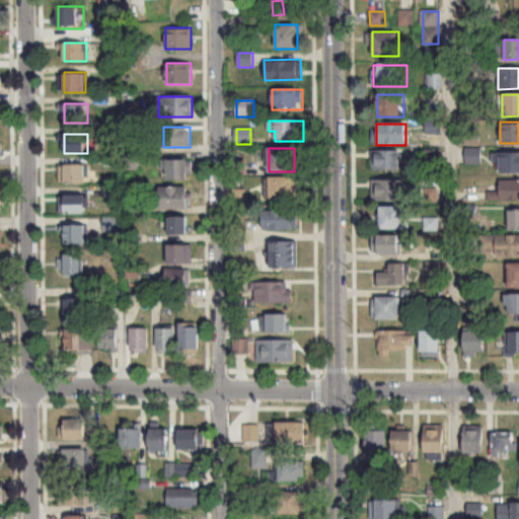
[(371,169),(402,169),(402,151),(371,151),(371,169)]
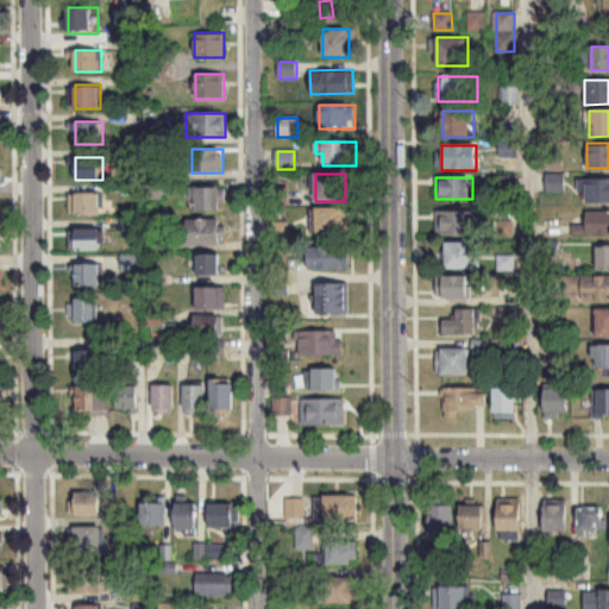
[(608,203),(608,179),(585,180),(586,205),(608,203)]
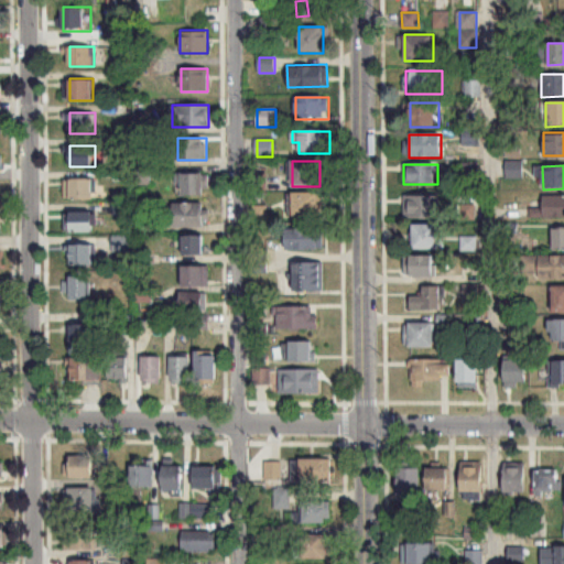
[(205,173),(181,173),(181,195),(205,195),(205,173)]
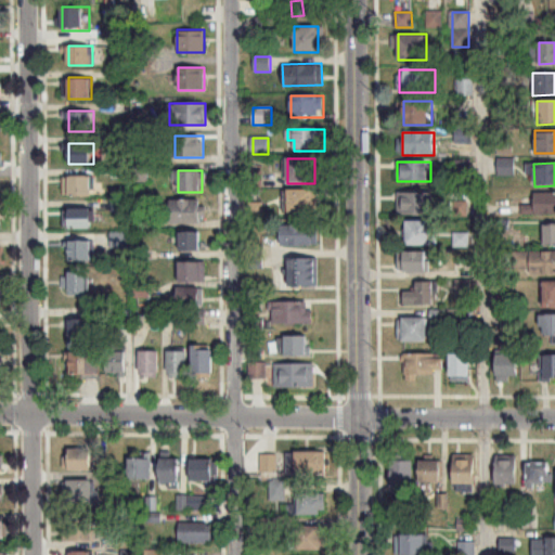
[(92,196),(92,176),(65,176),(65,196),(92,196)]
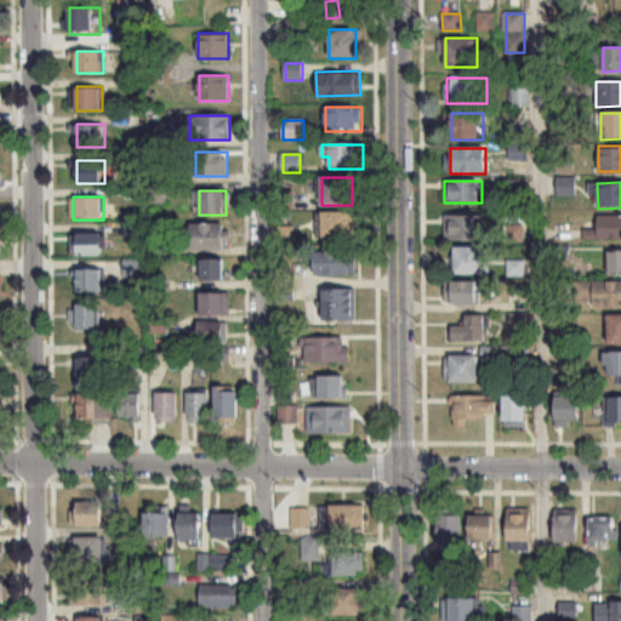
[(355,214),(323,214),(323,238),(355,238),(355,214)]
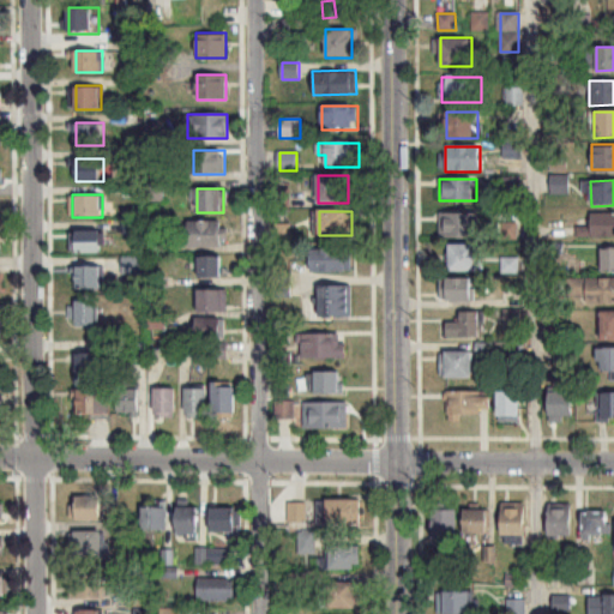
[(480,238),(480,212),(440,212),(440,238),(480,238)]
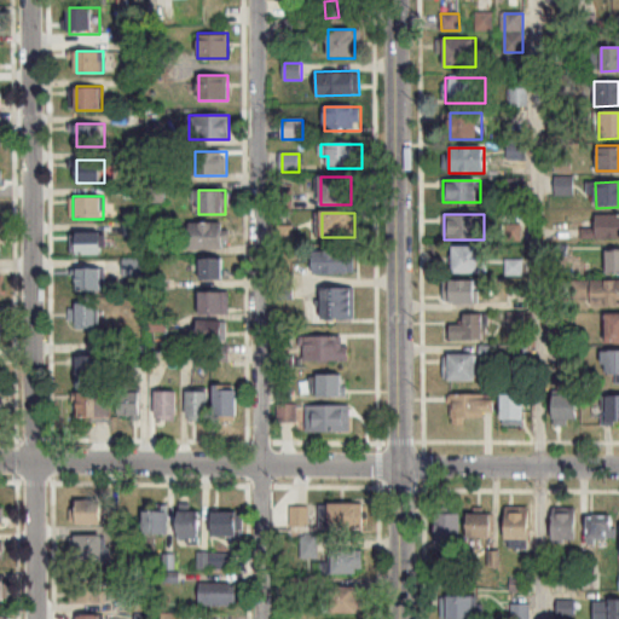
[(618,215),(596,215),(596,230),(583,230),(583,241),(618,241),(618,215)]
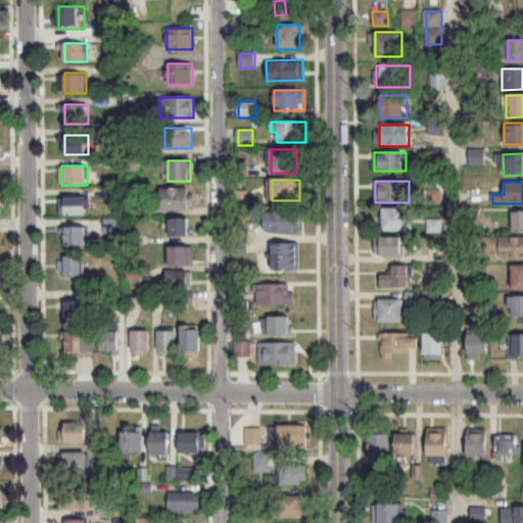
[(190,188),(161,188),(161,210),(190,210),(190,188)]
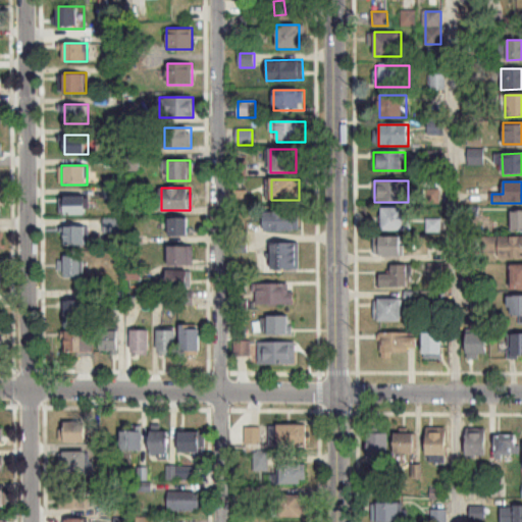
[(87,215),(88,196),(59,196),(59,215),(87,215)]
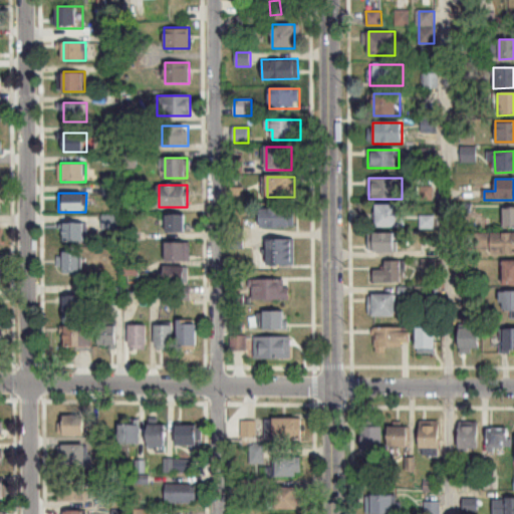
[(402,205),(377,205),(377,227),(402,227),(402,205)]
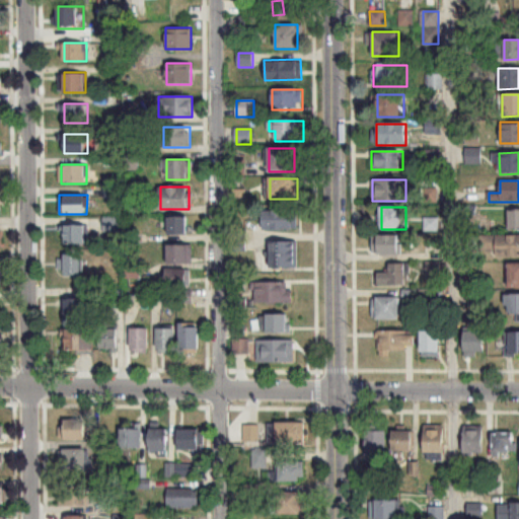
[(264,210),(264,230),(300,230),(300,210),(264,210)]
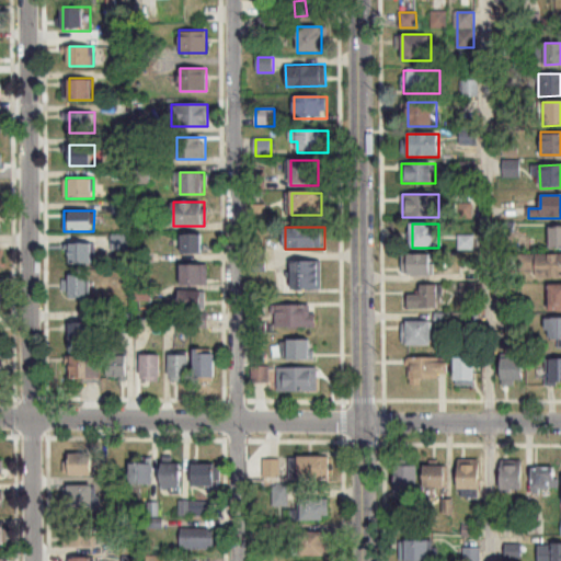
[(560,227),(551,228),(551,250),(560,249),(560,227)]
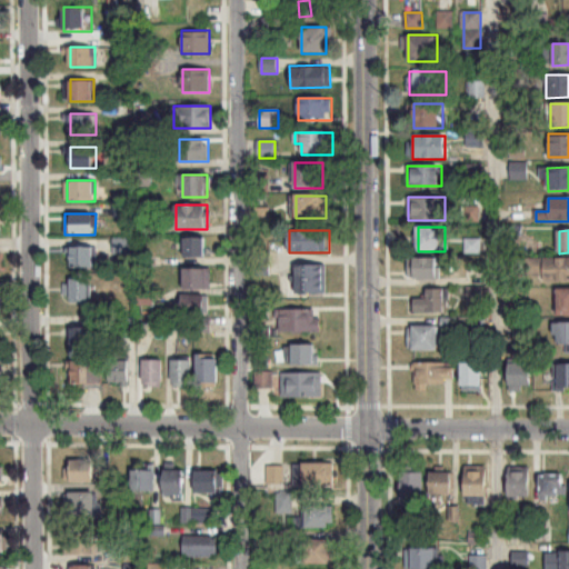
[(186,258),(207,258),(207,238),(186,238),(186,258)]
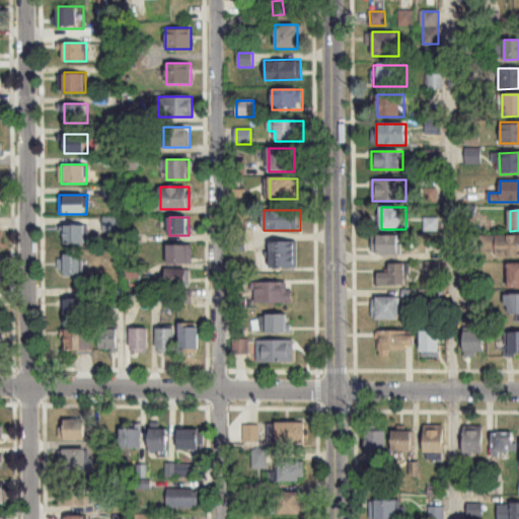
[(66,224),(66,245),(81,245),(81,224),(66,224)]
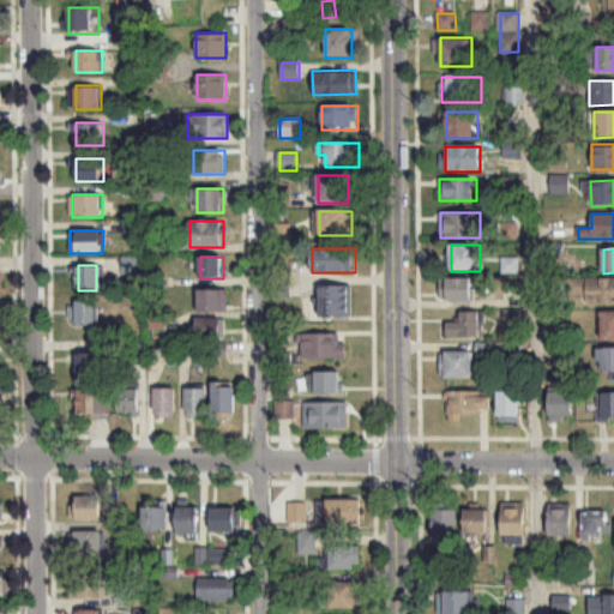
[(441,300),(476,300),(476,278),(441,278),(441,300)]
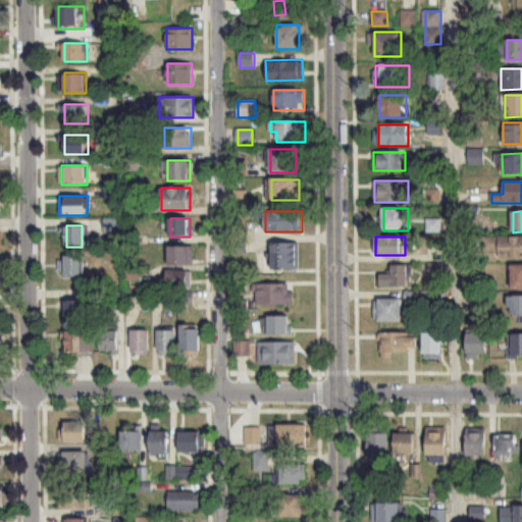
[(521,238),(483,238),(483,258),(521,257),(521,238)]
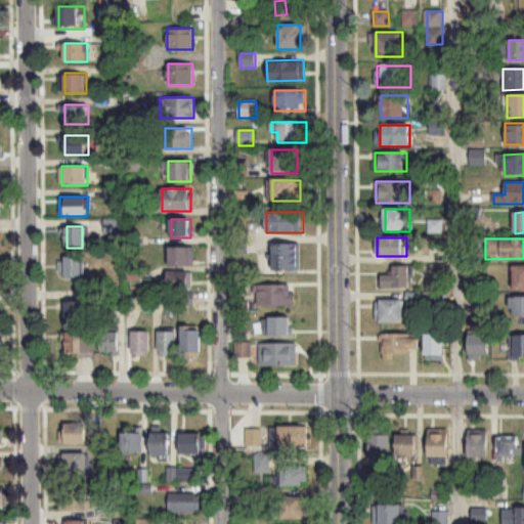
[(273,244),(273,269),(300,269),(300,244),(273,244)]
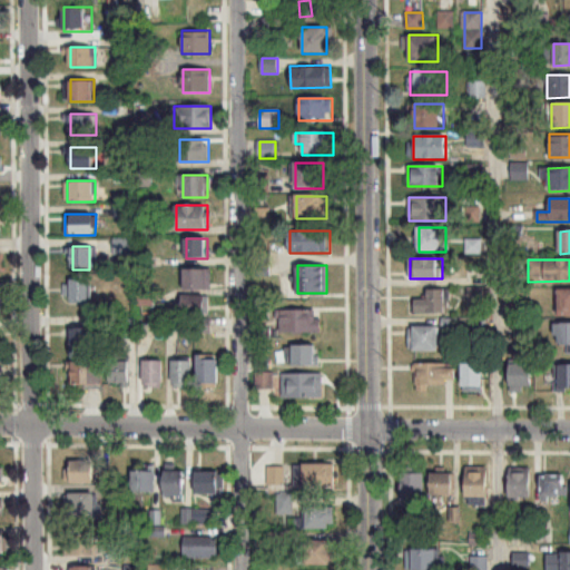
[(212,269),(186,269),(186,291),(212,291),(212,269)]
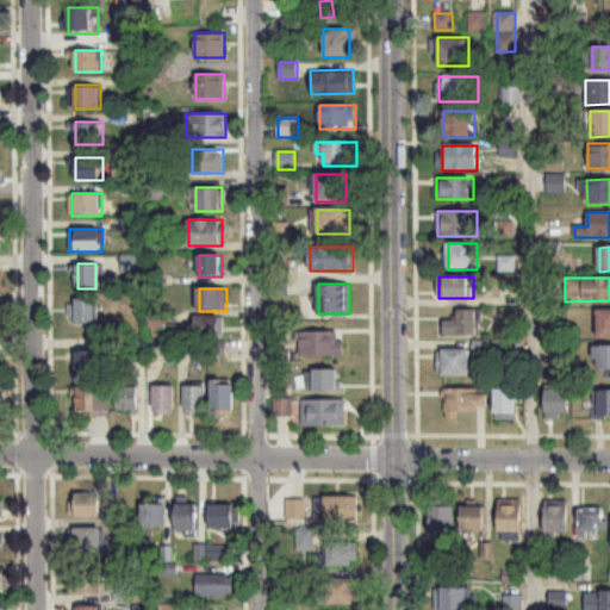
[(76,325),(97,325),(97,298),(76,298),(76,325)]
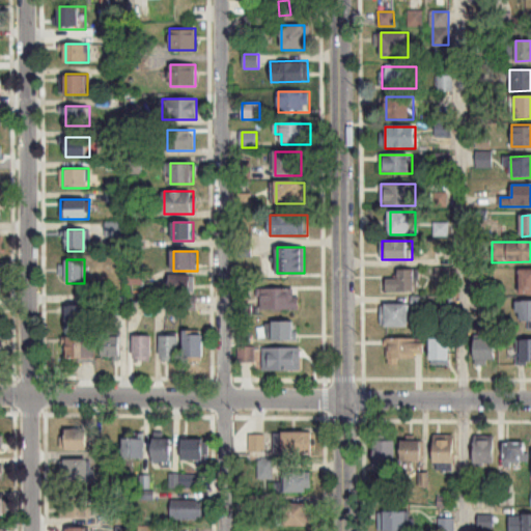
[(519,268),(530,268),(530,292),(520,292),(519,268)]
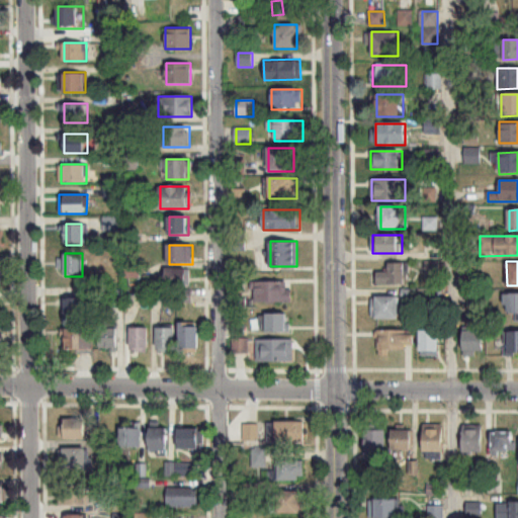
[(377,283),(409,284),(409,263),(389,263),(389,272),(377,272),(377,283)]
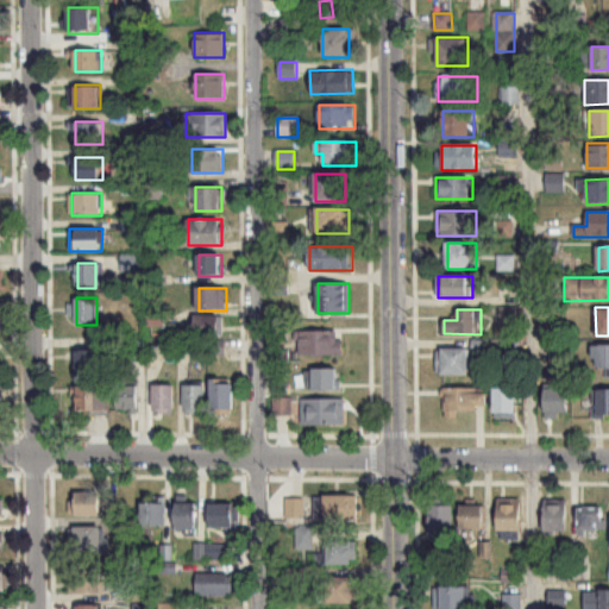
[(224,338),(224,315),(196,315),(196,338),(224,338)]
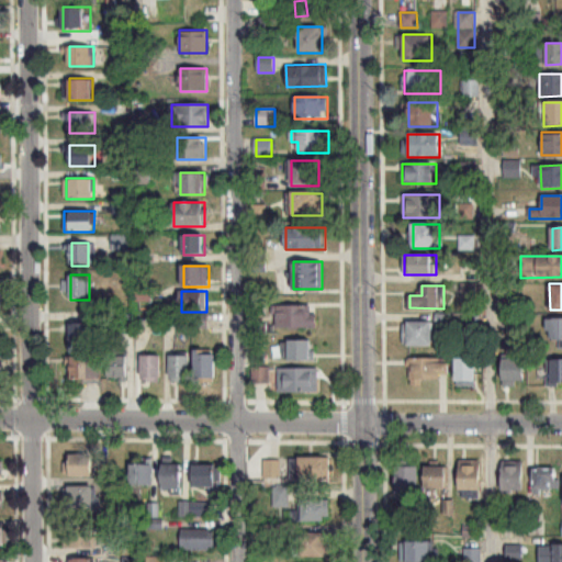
[(277,328),(316,328),(316,305),(277,305),(277,328)]
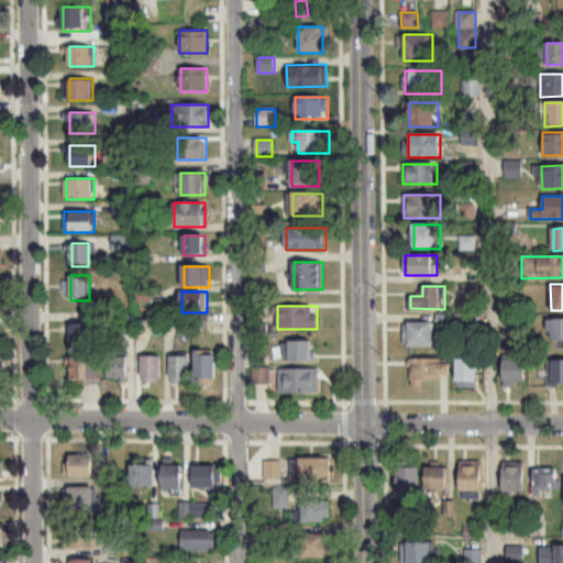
[(562,316),(562,346),(562,340),(554,340),(554,331),(548,331),(548,316),(562,316)]
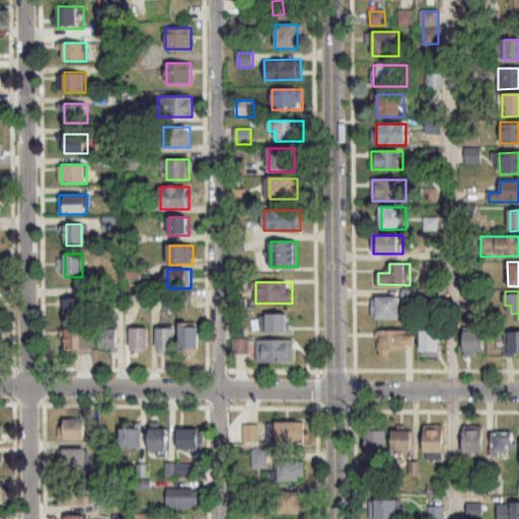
[(430,307),(442,307),(442,293),(430,293),(430,307)]
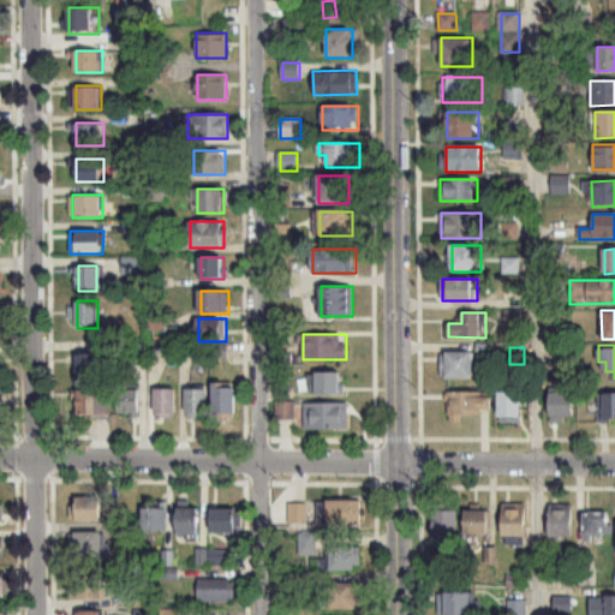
[(446,351),(472,351),(472,377),(446,378),(446,375),(440,375),(440,353),(446,353),(446,351)]
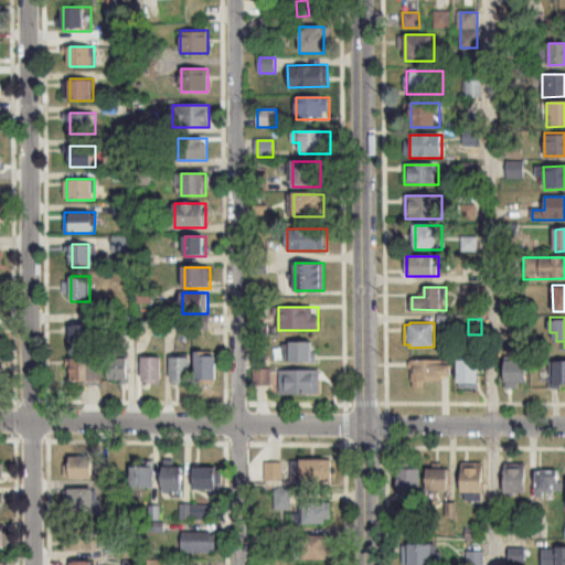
[(72,349),(98,349),(98,324),(72,324),(72,349)]
